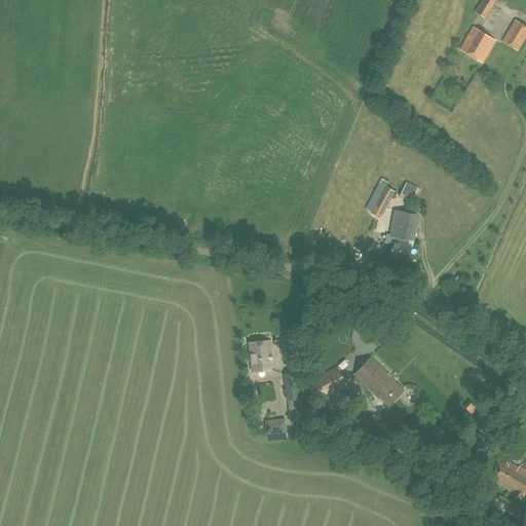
[(495,0),(482,0),(475,13),(485,19),(495,0)]
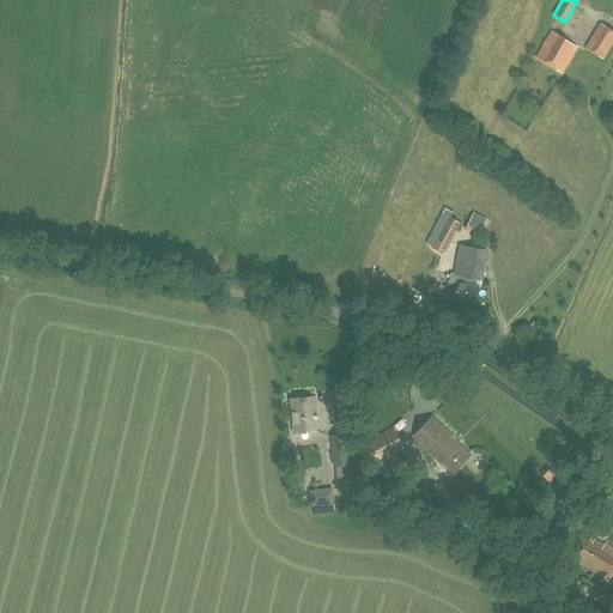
[(604,59),(612,42),(612,30),(601,23),(586,48),(604,59)]
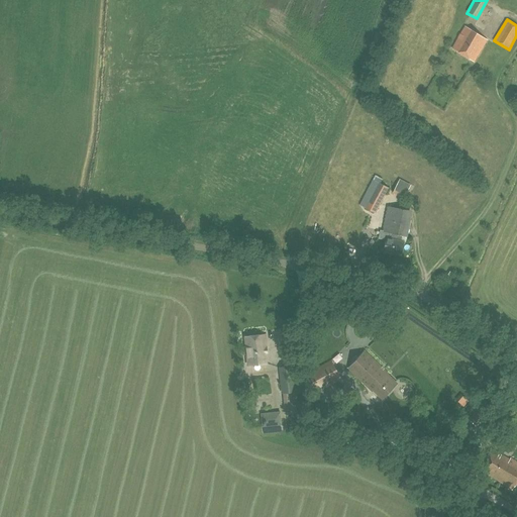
[(487,39),(466,26),(452,48),(474,62),(487,39)]
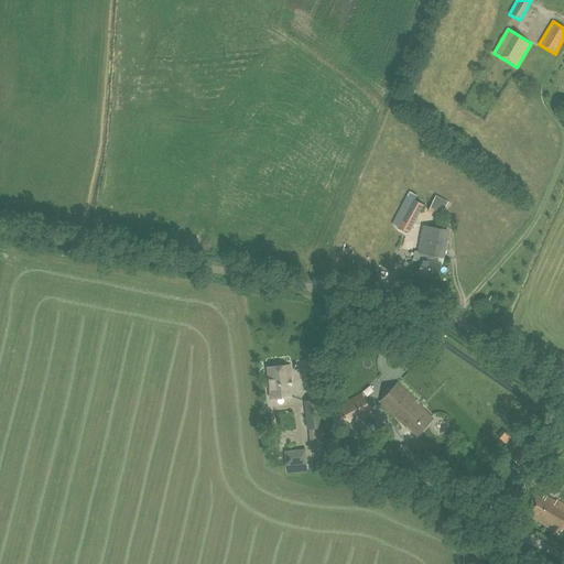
[(392,224),(408,232),(410,234),(425,206),(407,196),(392,224)]
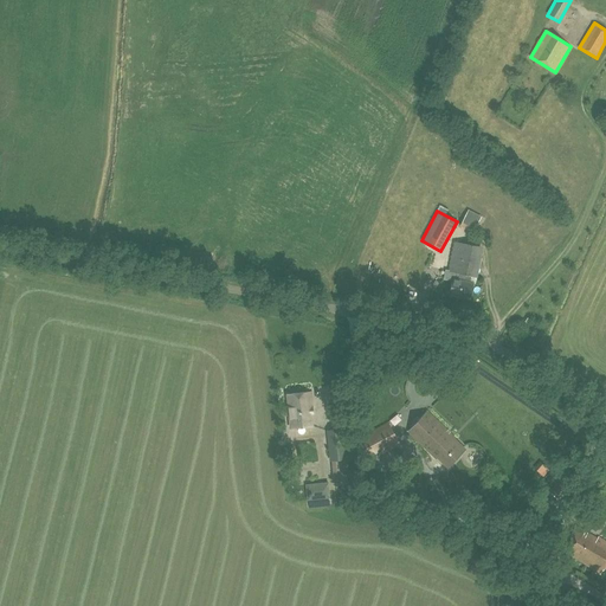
[(459,271),(464,272),(469,246),(455,244),(450,270),(459,271)]
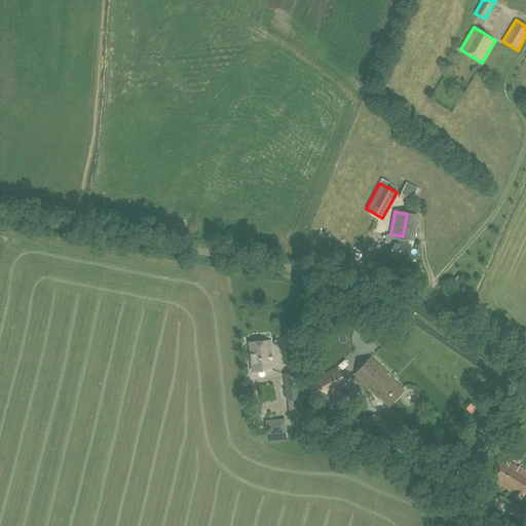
[(403,236),(399,235),(398,245),(393,243),(391,258),(409,261),(411,247),(408,247),(410,237),(403,236)]
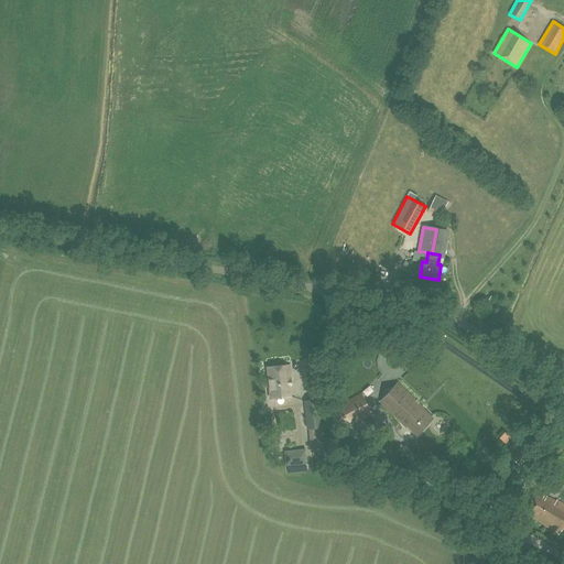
[(268,368),(271,399),(291,397),(289,379),(291,379),(290,366),(268,368)]
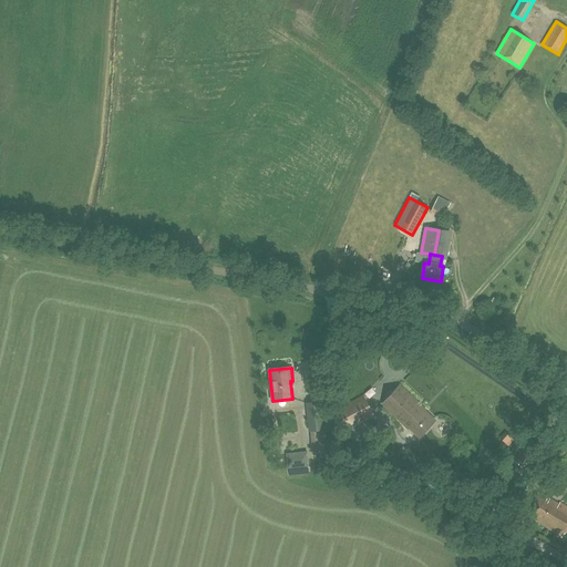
[(426,410),(401,385),(382,405),(409,430),(410,429),(420,437),(435,422),(425,412),(426,410)]
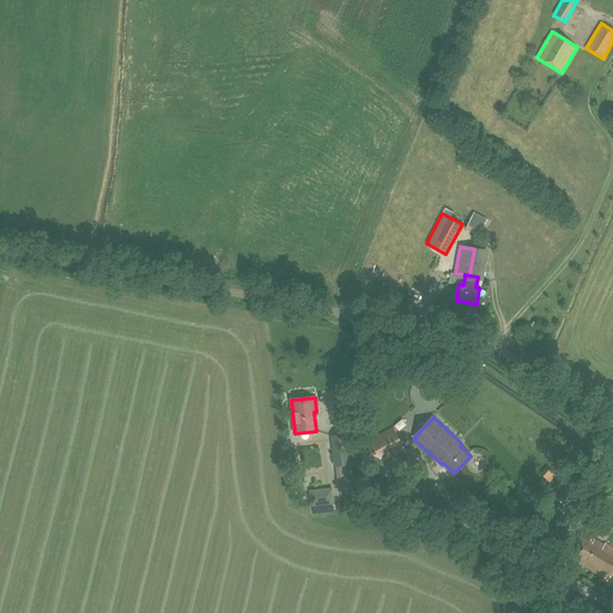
[(363,443),(375,463),(404,448),(393,428),(363,443)]
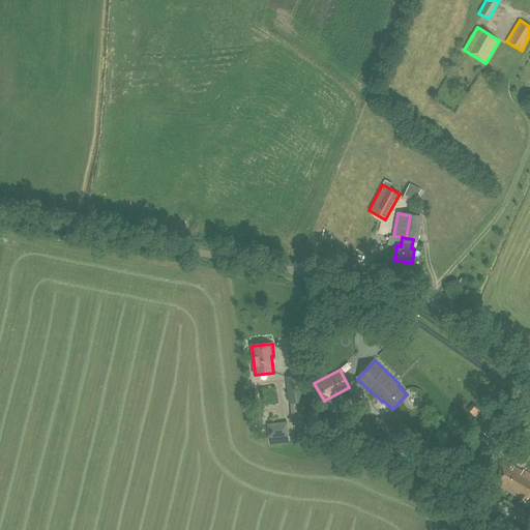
[(299,376),(287,377),(290,403),(302,402),(299,376)]
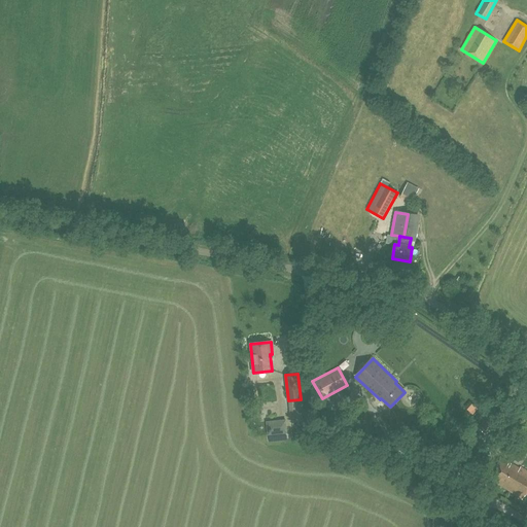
[(301,399),(288,400),(290,419),(304,417),(303,399),(301,399)]
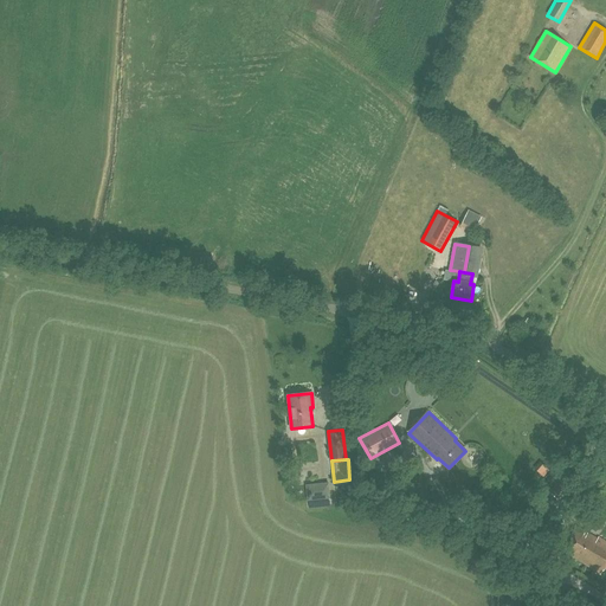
[(558,498),(574,481),(565,472),(548,490),(558,498)]
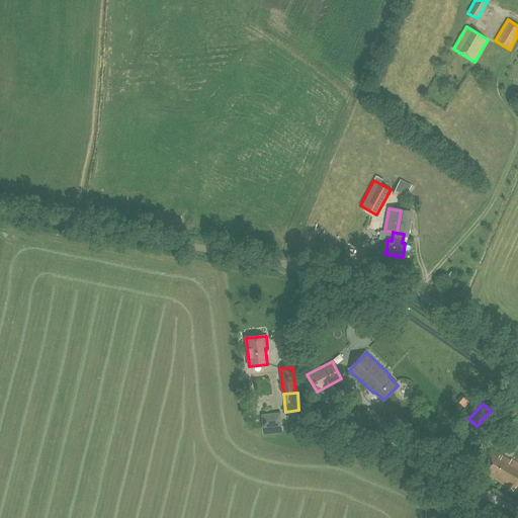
[(280,413),(261,414),(262,428),(282,426),(280,413)]
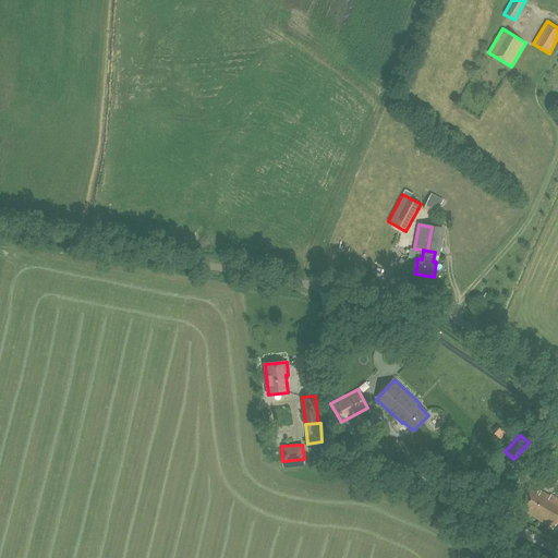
[(554,529),(557,521),(557,498),(552,495),(550,496),(531,484),(522,509),(554,529)]
